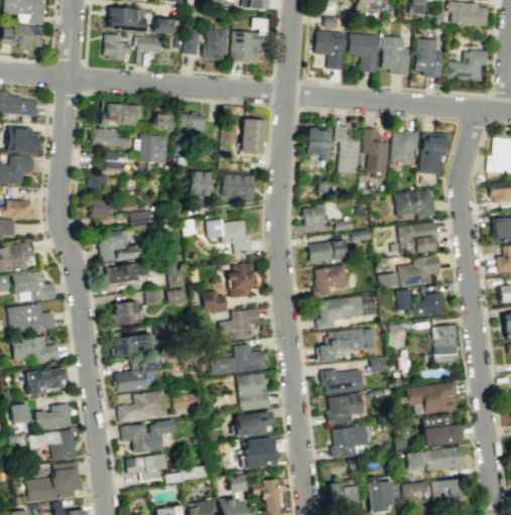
[(3,0),(41,0),(41,4),(44,4),(43,24),(18,22),(18,14),(3,13),(3,0)]
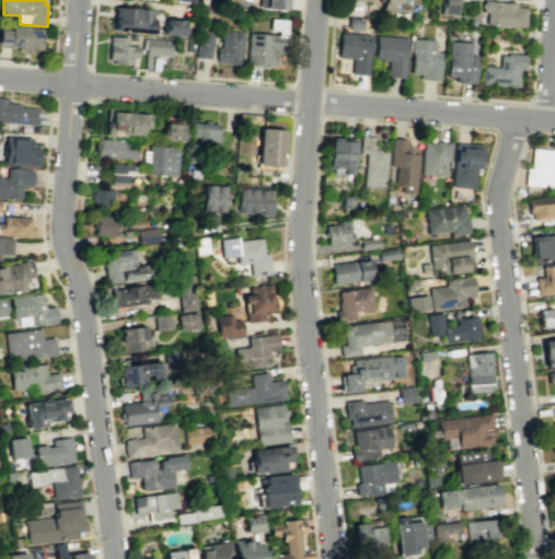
[(263,0),(263,8),(290,10),(290,0),(263,0)]
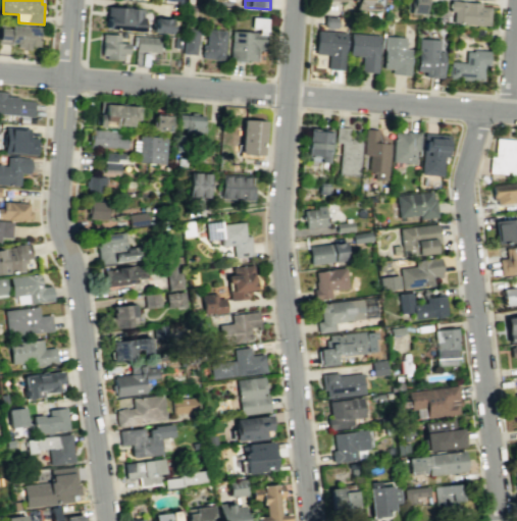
[(359,0),(359,9),(384,11),(384,0),(359,0)]
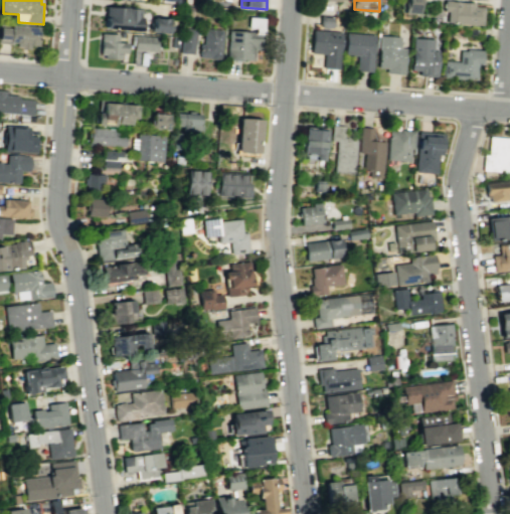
[(407,0),(407,12),(408,12),(408,13),(422,15),(423,3),(427,3),(427,0),(407,0)]
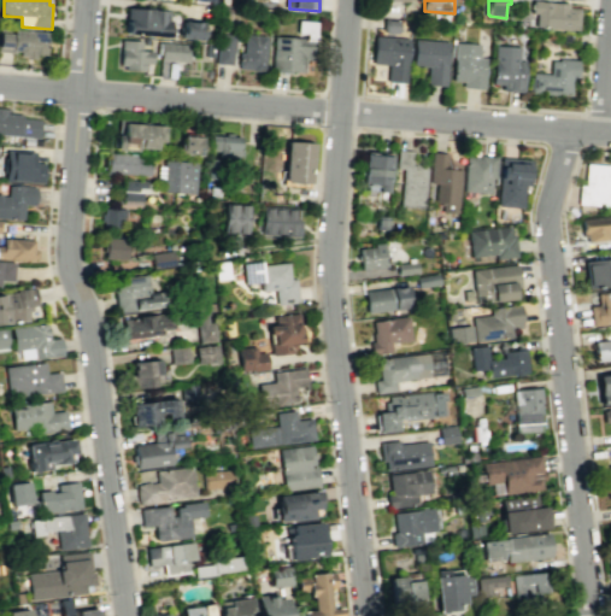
[(535,1),(573,4),(573,9),(583,10),(582,31),(539,28),(540,15),(535,13),(535,1)]
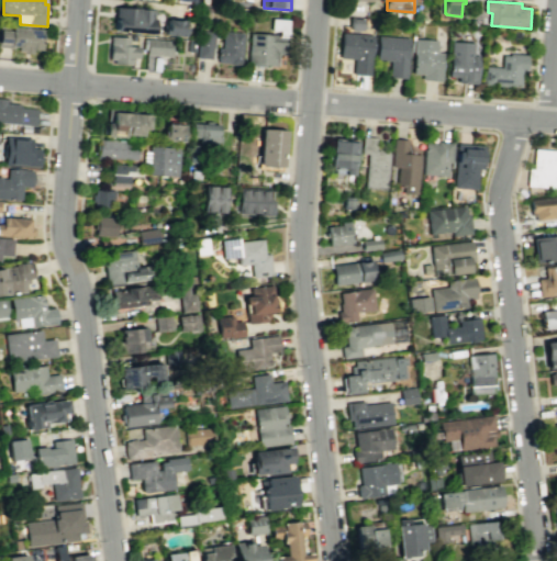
[(119,8),(118,31),(156,34),(157,10),(119,8)]
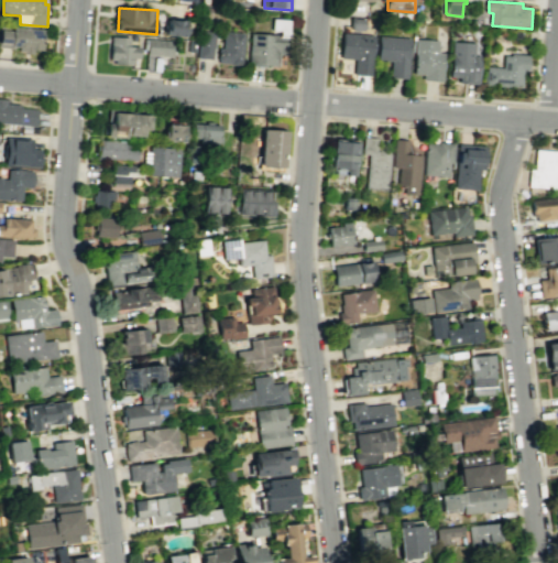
[(369,20),(357,19),(357,18),(354,18),(353,28),(356,28),(356,31),(368,32),(369,20)]
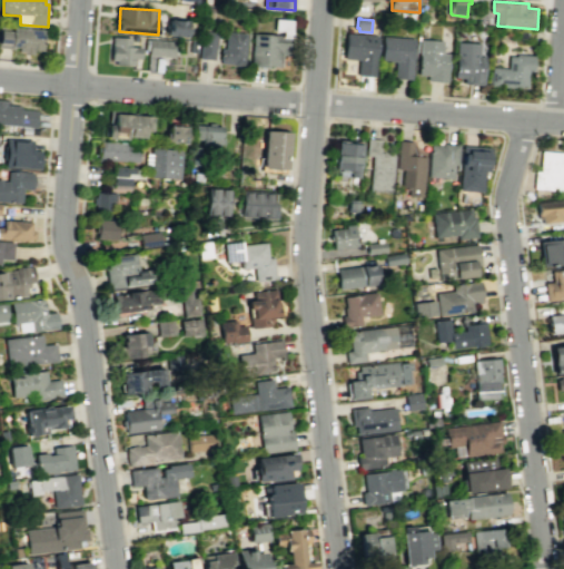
[(278,19),(278,31),(287,31),(287,38),(295,39),(297,20),(278,19)]
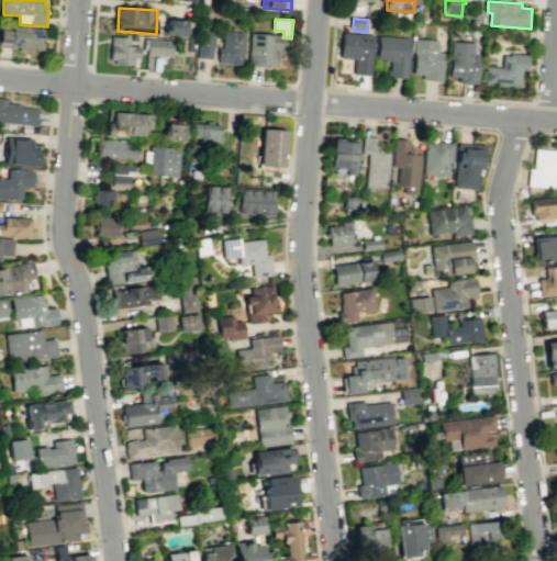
[(170,20),(169,35),(187,36),(188,21),(170,20)]
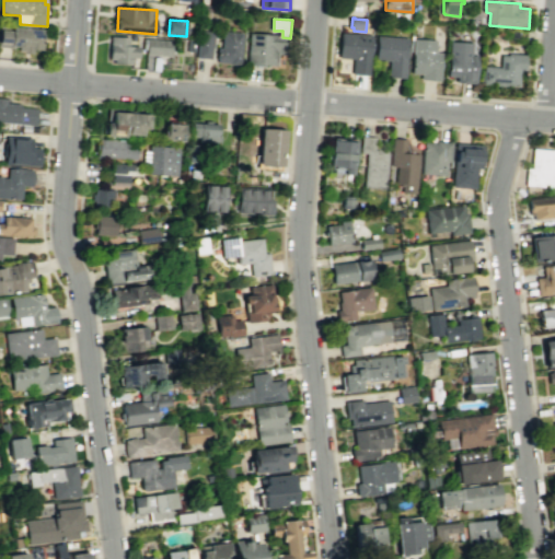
[(2,31),(13,31),(13,27),(47,30),(46,55),(29,54),(29,51),(21,51),(21,47),(18,47),(18,48),(1,47),(2,31)]
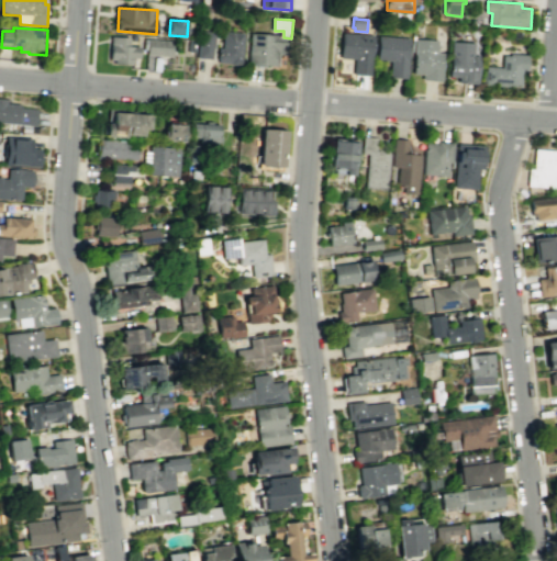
[(202,32),(201,58),(214,59),(215,48),(218,48),(218,32),(202,32)]
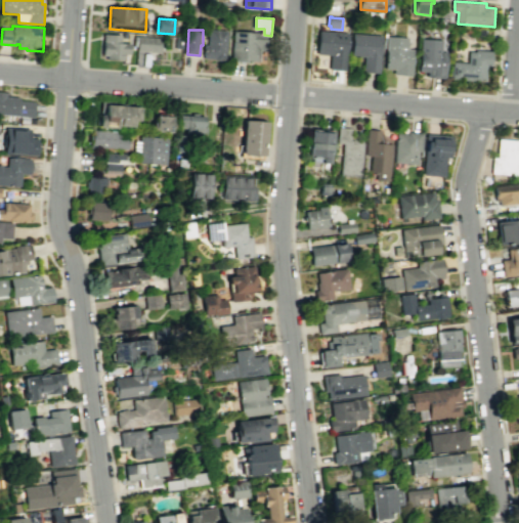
[(211,30),(209,45),(206,45),(207,58),(227,60),(229,31),(211,30)]
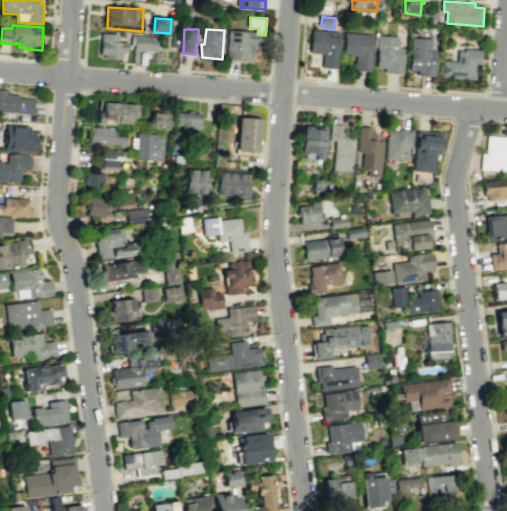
[(314,30),(342,32),(340,69),(324,67),(325,54),(312,53),(314,30)]
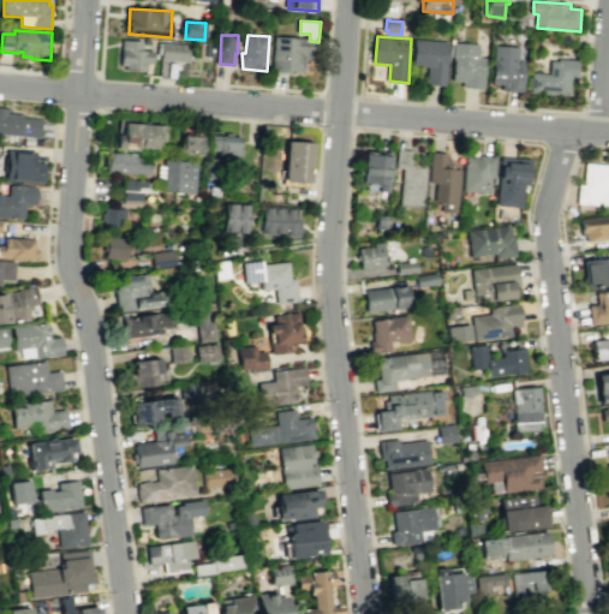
[(276,37),(275,70),(306,72),(308,39),(276,37)]
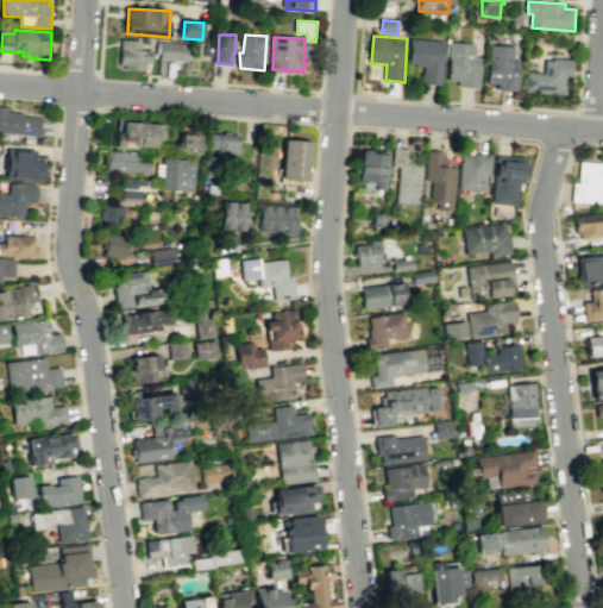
[(124,39),(123,64),(127,66),(127,69),(148,70),(148,63),(155,63),(155,51),(143,50),(143,41),(124,39)]
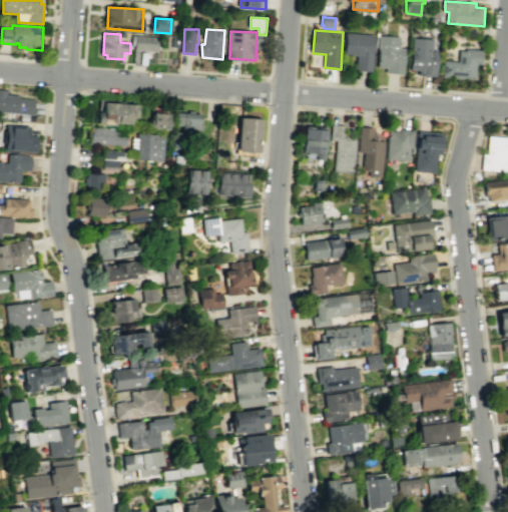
[(348,33),(377,35),(374,72),(358,71),(359,56),(346,55),(348,33)]
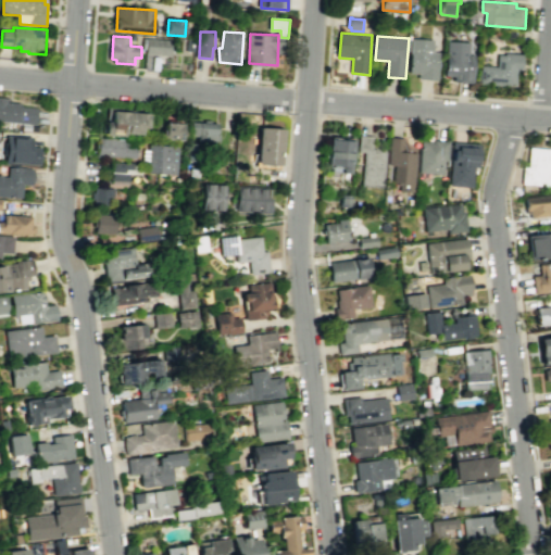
[(149,38),(148,54),(173,55),(174,40),(149,38)]
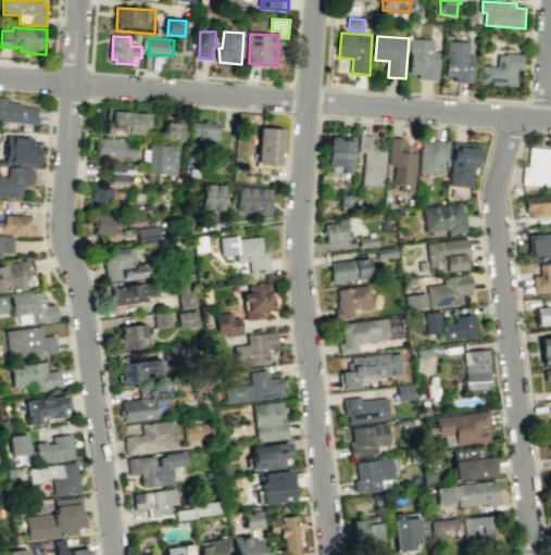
[(413,39),(412,74),(421,74),(421,79),(440,80),(441,53),(436,52),(436,40),(413,39)]
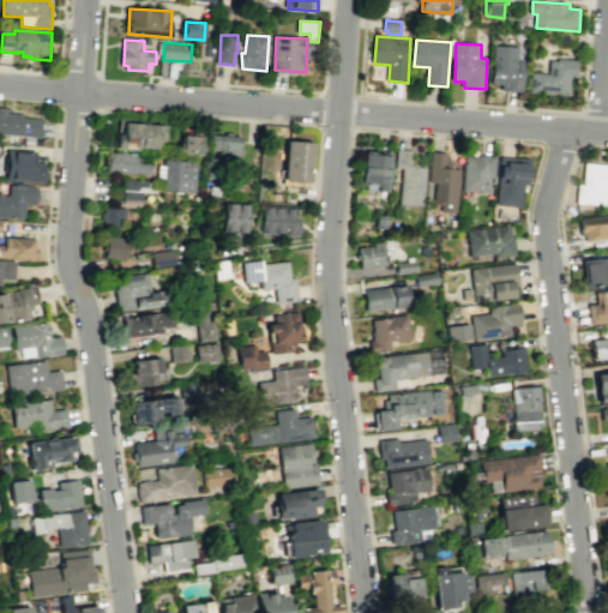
[(495,46),(521,48),(519,61),(527,61),(525,89),(524,92),(504,91),(504,85),(494,84),(495,46)]
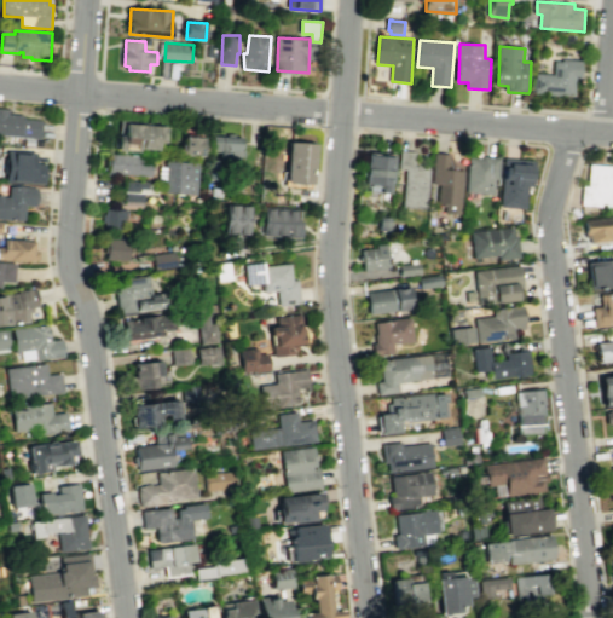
[(556,62),(565,62),(565,59),(584,61),(583,79),(577,79),(576,97),(536,94),(537,74),(556,75),(556,62)]
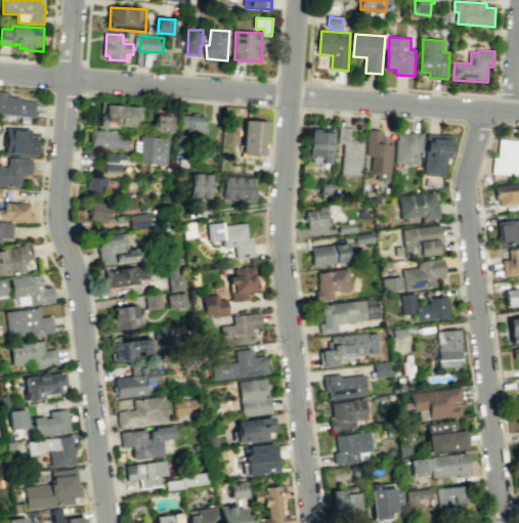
[(0,92),(0,115),(36,118),(38,102),(23,100),(23,98),(11,97),(12,93),(0,92)]
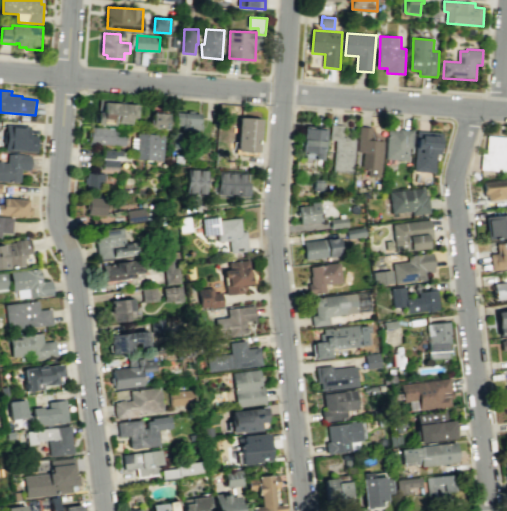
[(99,112),(98,125),(116,126),(116,123),(132,124),(133,117),(140,118),(142,105),(107,103),(105,105),(104,112),(99,112)]
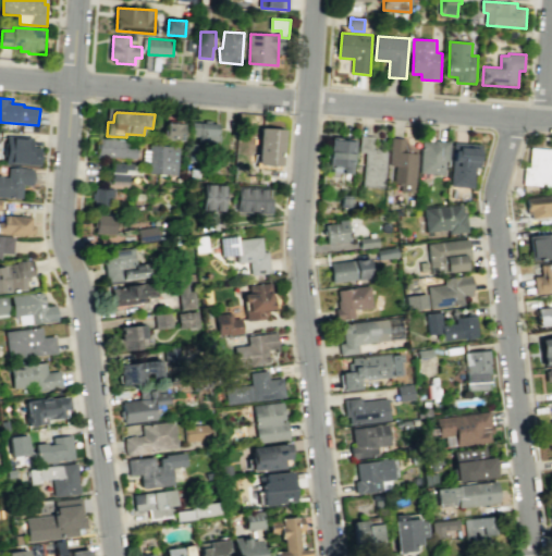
[(194,123),(194,137),(201,137),(201,143),(212,144),(212,148),(220,148),(220,143),(222,143),(222,137),(220,137),(220,124),(213,124),(213,121),(207,121),(207,123),(194,123)]
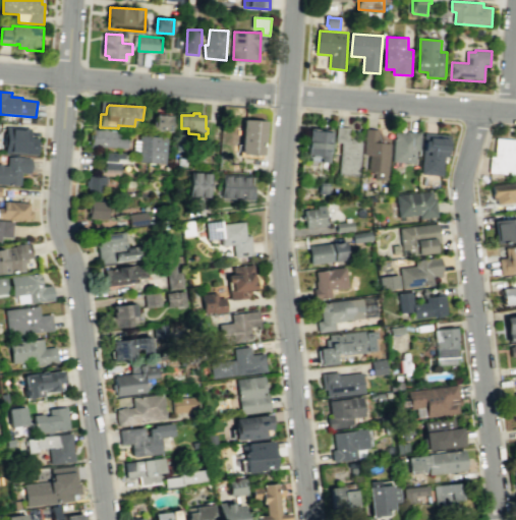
[(157,115),(157,122),(155,122),(155,126),(153,126),(152,130),(156,130),(156,132),(173,133),(174,116),(157,115)]
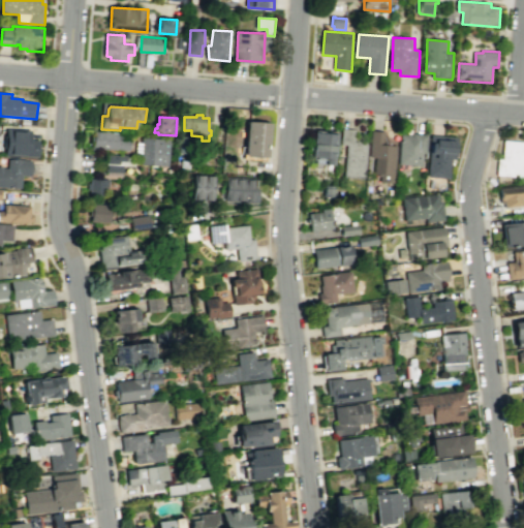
[(248,122),(273,123),(271,145),(269,146),(269,157),(246,155),(248,122)]
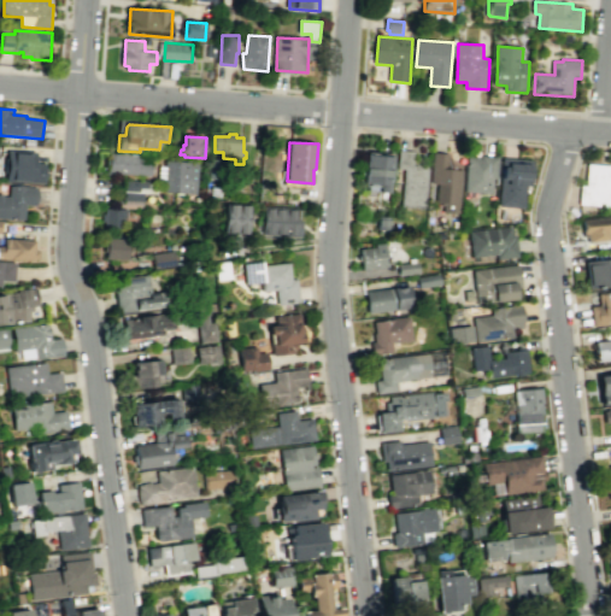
[(400,150),(417,151),(416,165),(422,166),(421,168),(430,169),(427,210),(403,207),(406,170),(399,169),(400,150)]
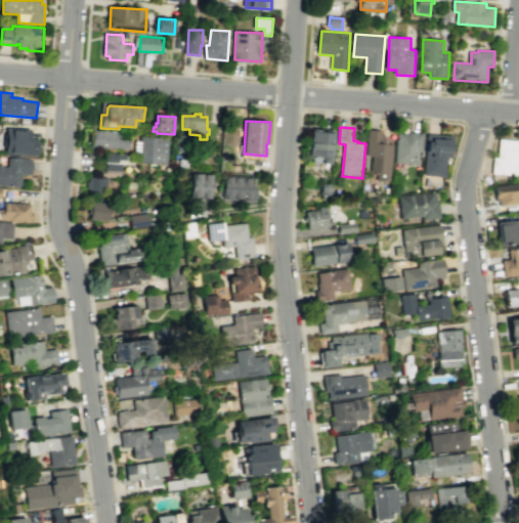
[(8,128),(33,130),(33,139),(40,139),(40,157),(7,154),(8,128)]
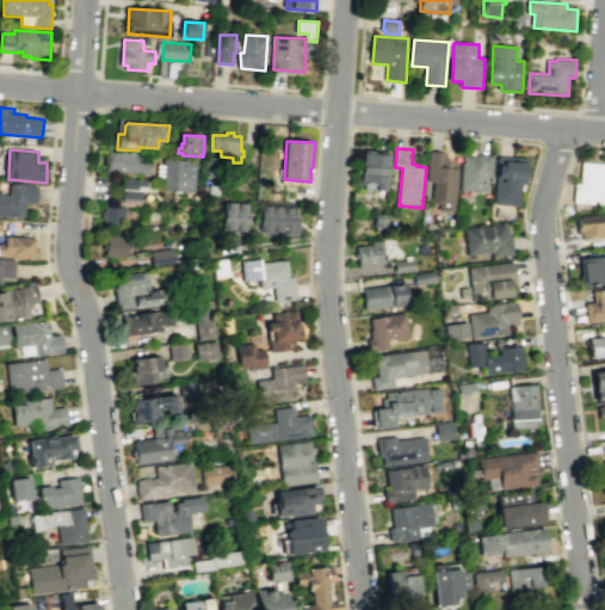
[(365,151),(391,153),(387,191),(377,190),(378,184),(362,184),(365,151)]
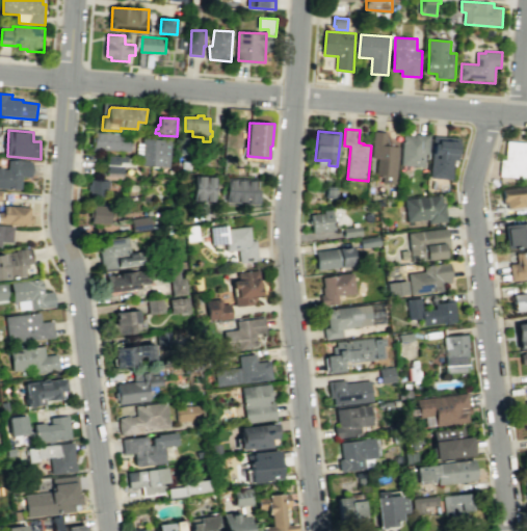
[(98,132),(96,150),(132,153),(133,141),(125,140),(125,135),(122,135),(121,135),(98,132)]
